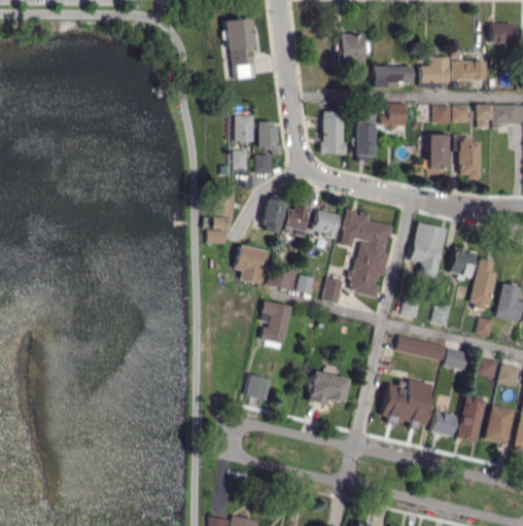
[(227,20),(232,79),(256,77),(251,18),(227,20)]
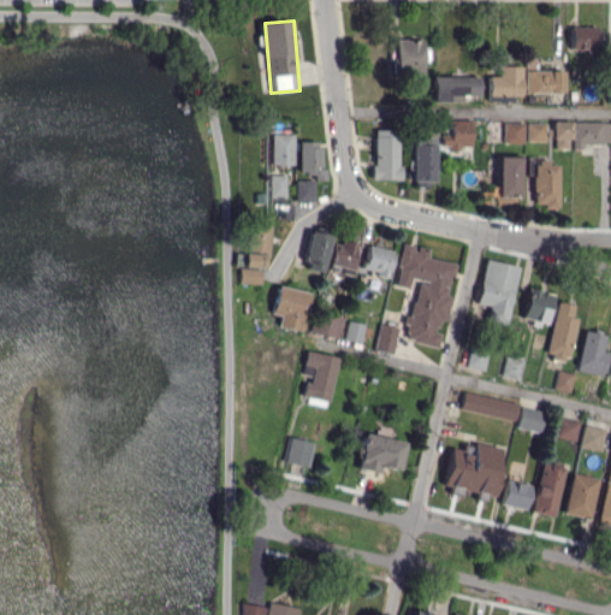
[(574,28),(574,49),(599,49),(599,28),(574,28)]
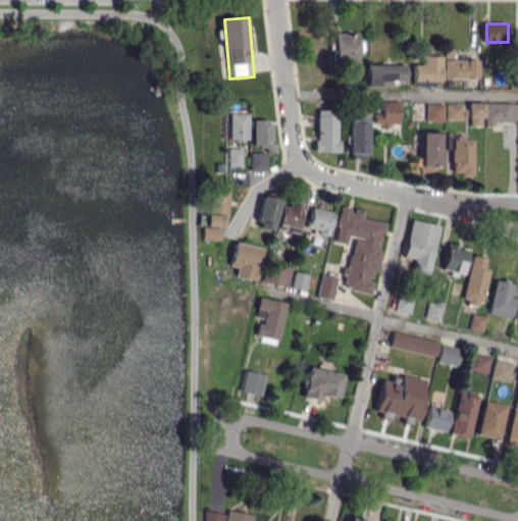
[(361,34),(335,35),(335,63),(350,63),(350,75),(362,75),(361,34)]
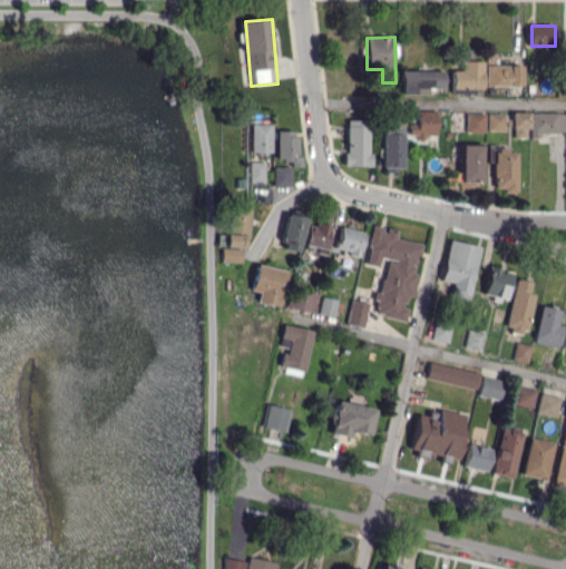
[(486,61),(466,61),(465,71),(456,71),(455,89),(486,89),(486,61)]
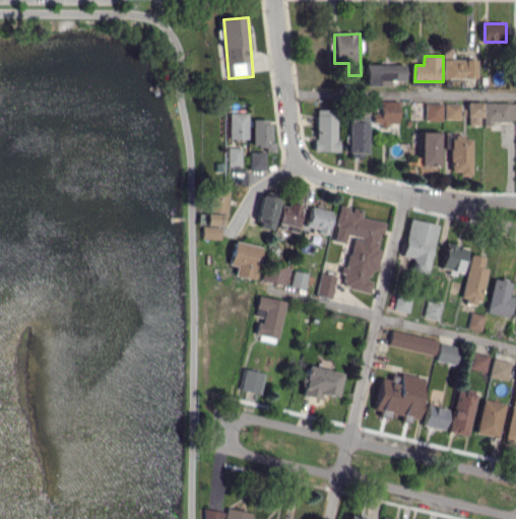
[(478,60),(446,60),(446,78),(478,78),(478,60)]
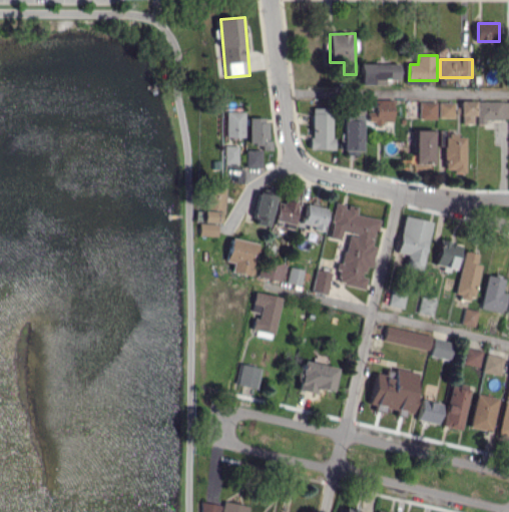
[(402,64),(364,64),(363,85),(394,86),(394,80),(402,80),(402,64)]
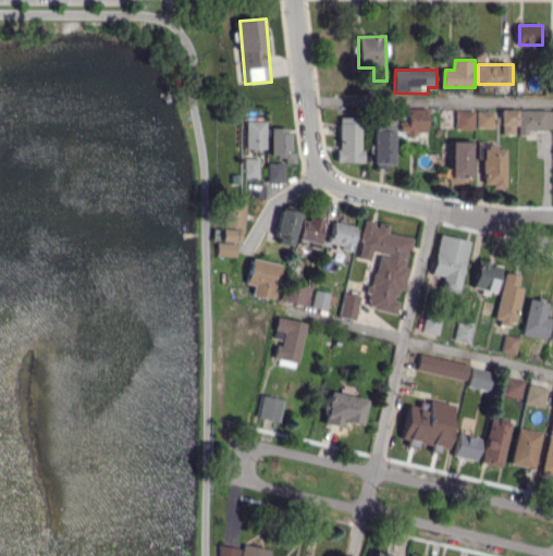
[(429,109),(410,110),(410,122),(403,122),(404,135),(420,135),(420,133),(430,133),(429,109)]
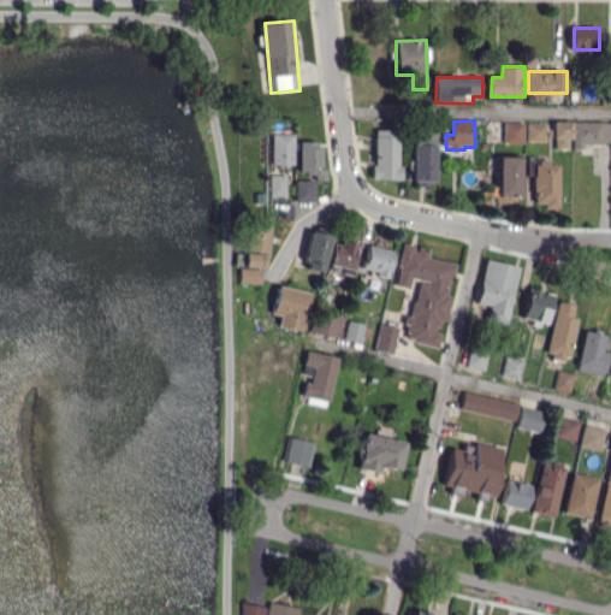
[(610,122),(553,122),(553,140),(559,140),(559,149),(574,149),(586,149),(586,143),(610,145),(610,122)]
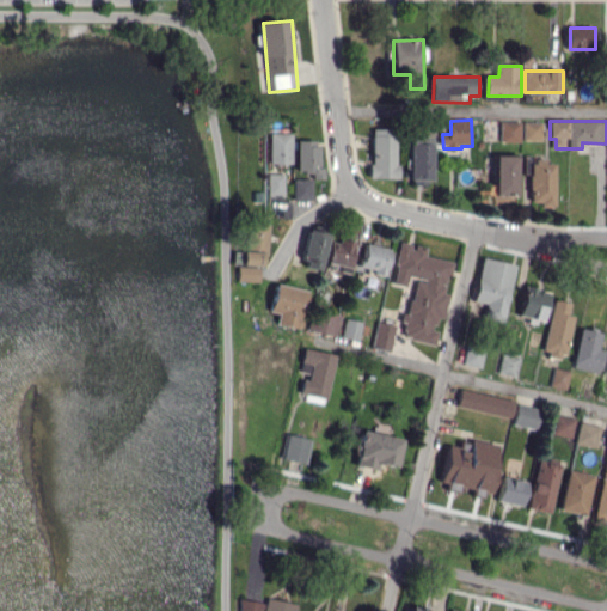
[(523,122),(503,122),(504,144),(525,142),(523,122)]
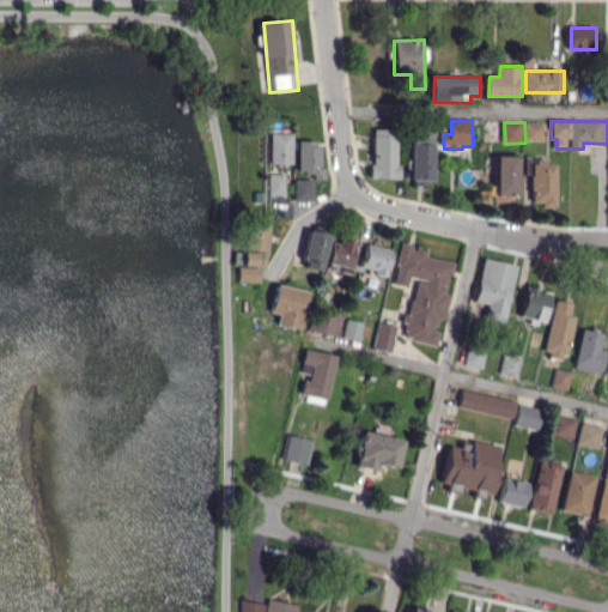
[(546,141),(547,123),(528,123),(528,141),(546,141)]
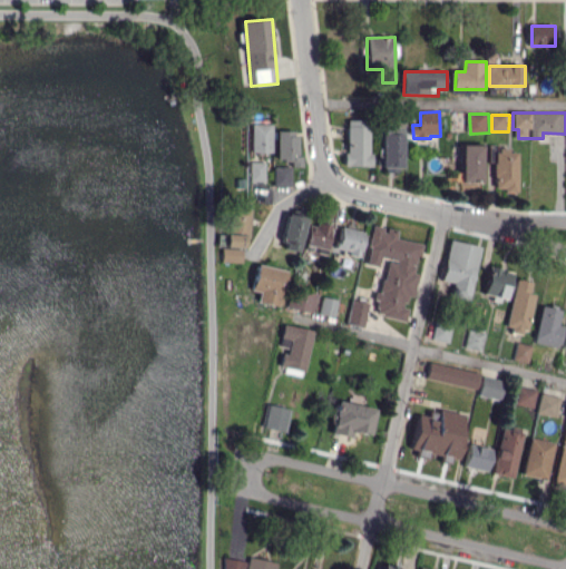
[(372,167),(373,121),(350,120),(349,166),(372,167)]
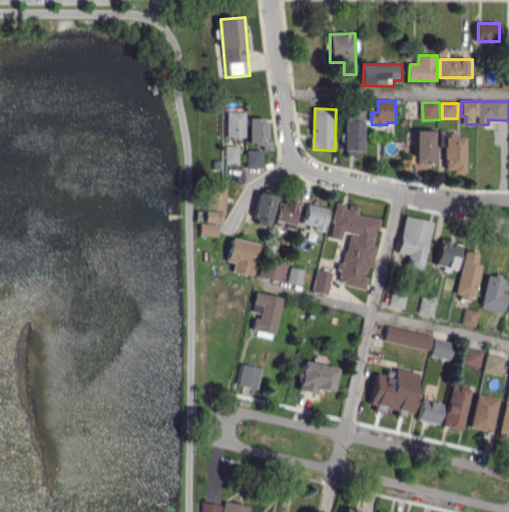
[(246,112),(228,112),(228,137),(246,138),(246,112)]
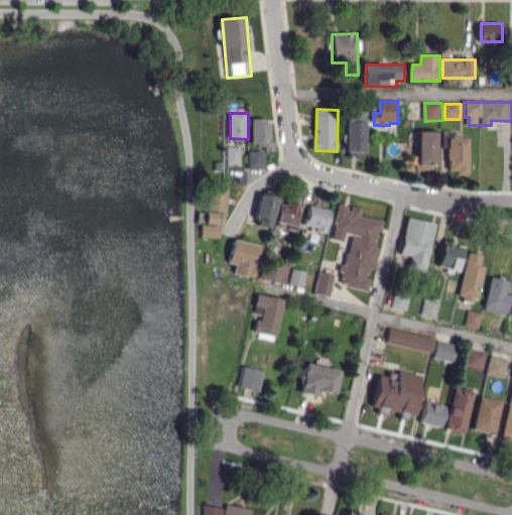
[(348,155),(366,155),(366,115),(348,115),(348,155)]
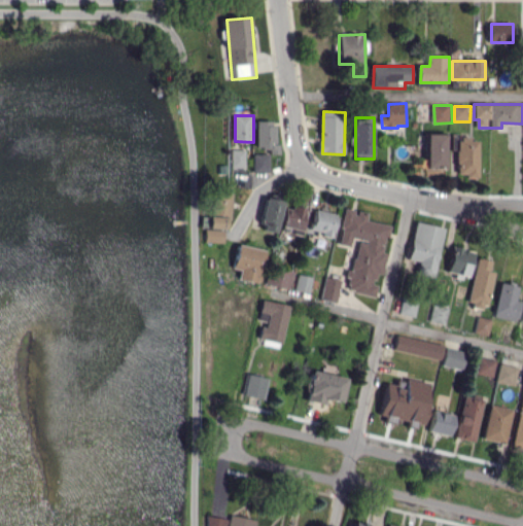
[(258,148),(272,149),(272,154),(278,154),(279,121),(259,121),(258,148)]
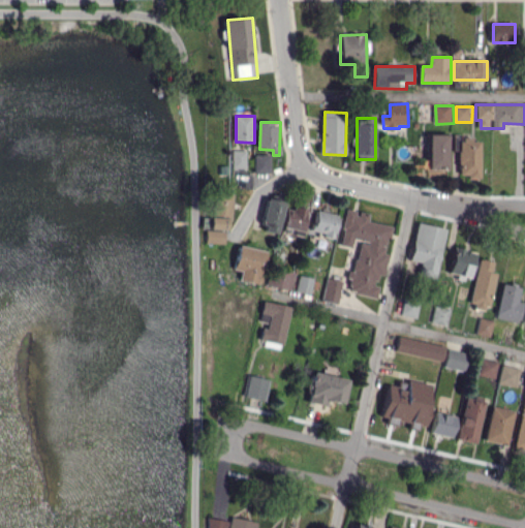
[(449,169),(449,135),(429,134),(429,169),(449,169)]
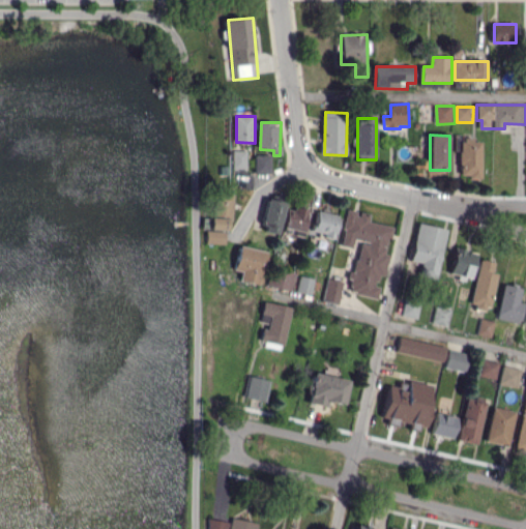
[(485,139),(458,139),(458,152),(462,152),(462,178),(484,178),(485,139)]
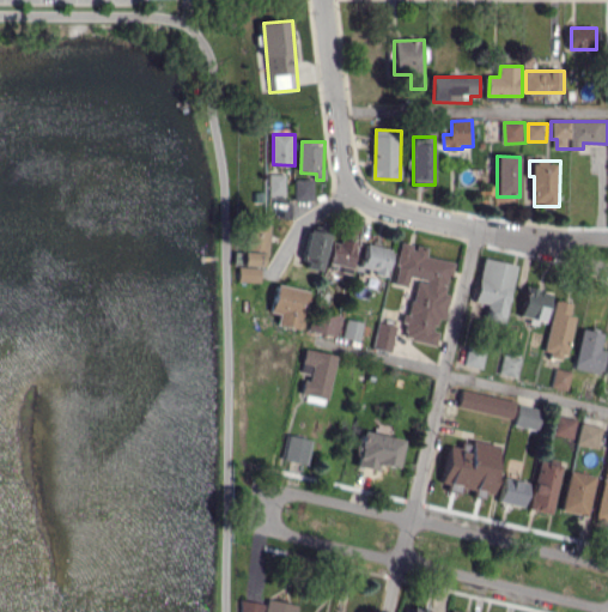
[(273,195),(289,195),(289,174),(272,175),(273,195)]
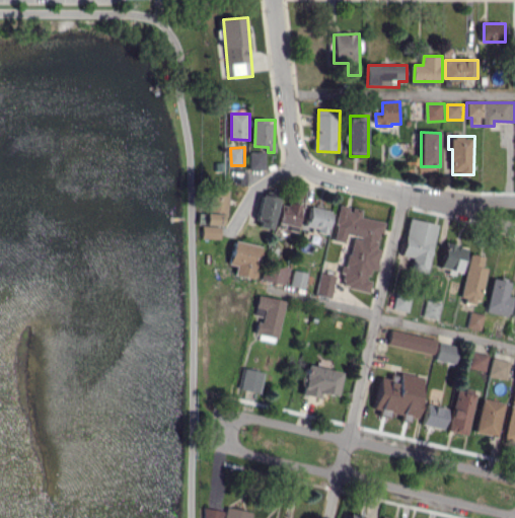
[(268,152),(252,152),(252,170),(268,170),(268,152)]
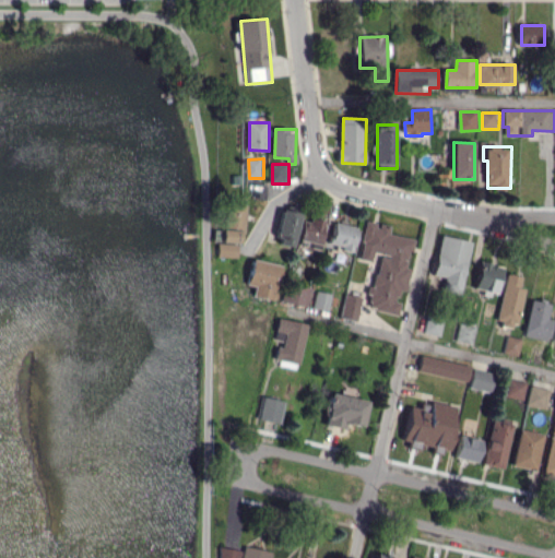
[(241,258),(243,229),(248,230),(249,204),(229,203),(228,230),(223,230),(222,258),(241,258)]
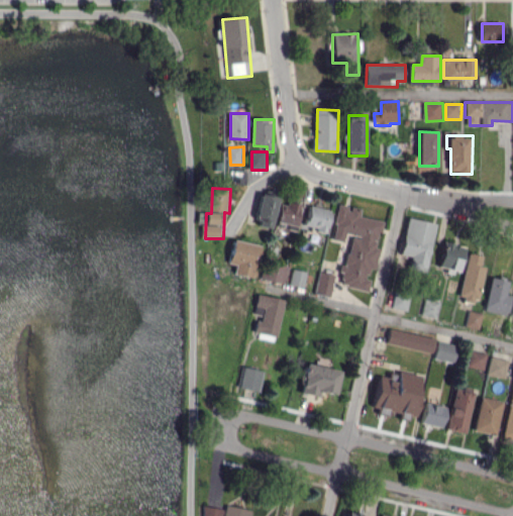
[(273,229),(280,198),(265,194),(258,226),(273,229)]
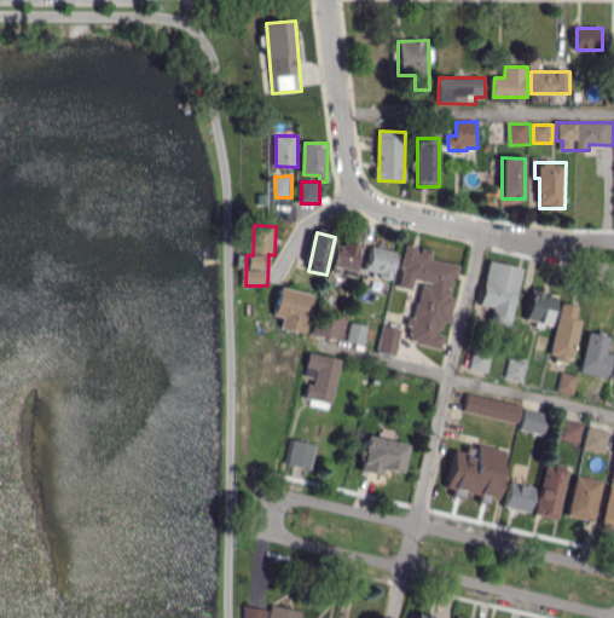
[(360,246),(336,243),(334,267),(348,269),(347,276),(357,277),(360,246)]
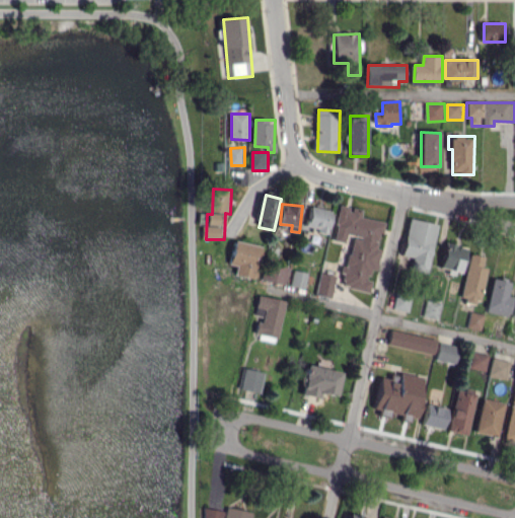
[(385,221),(363,218),(364,210),(353,208),(353,207),(341,206),(336,241),(347,243),(349,235),(353,236),(346,288),(372,292),(374,281),(371,280),(372,271),(379,272),(382,249),(381,248),(385,221)]
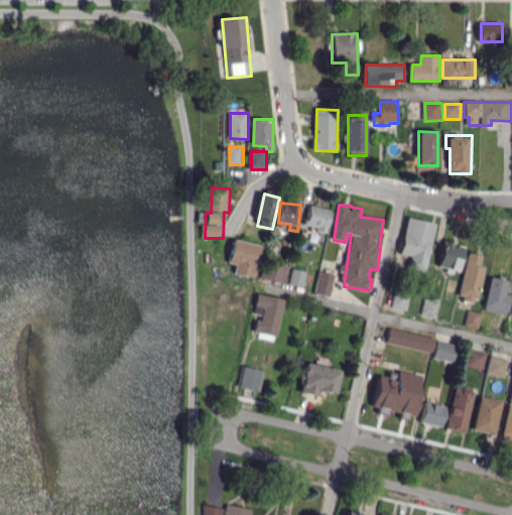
[(332,211),(310,206),(305,229),(328,234),(332,211)]
